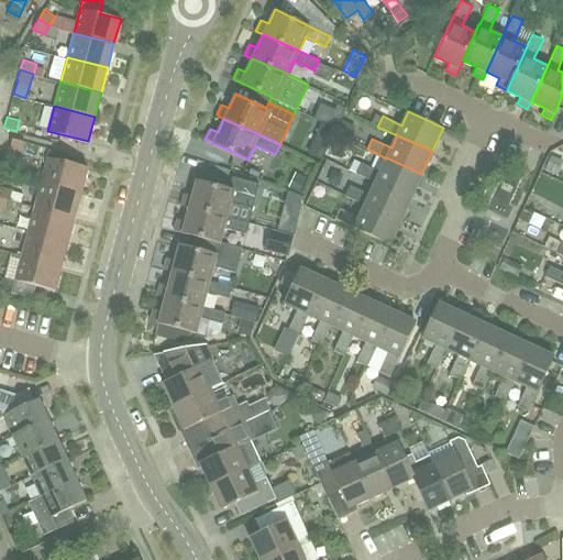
[(22,151),(25,140),(12,136),(10,147),(22,151)]
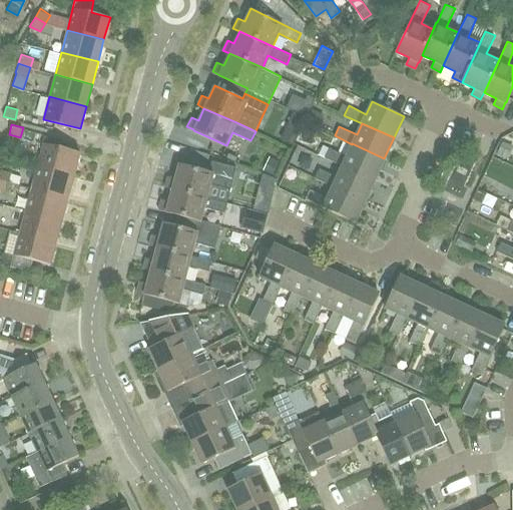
[(38,164),(74,174),(80,151),(44,142),(38,164)]
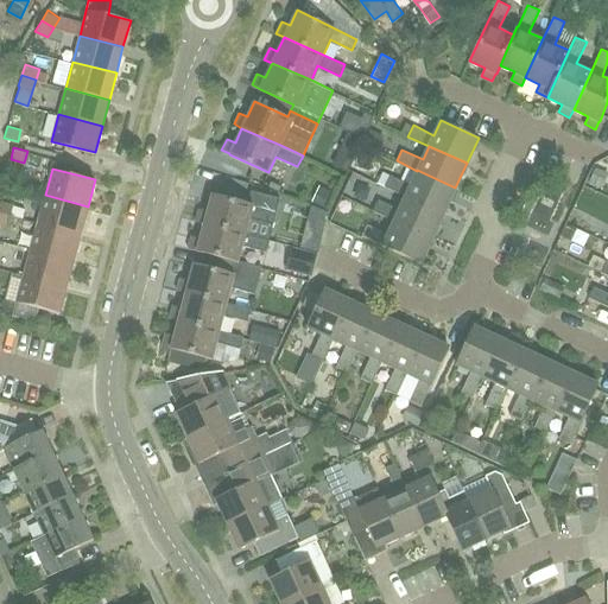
[(406,195),(444,213),(455,188),(417,170),(417,171),(411,184),(390,175),(382,170),(377,180),(390,188),(406,195)]
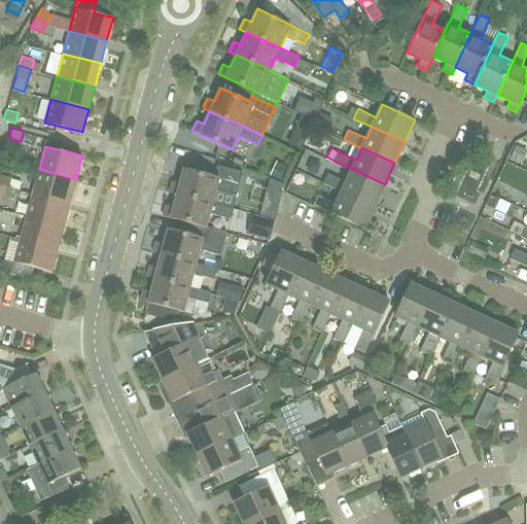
[(177,193),(213,202),(216,188),(237,194),(243,171),(218,164),(214,176),(184,168),(180,182),(172,180),(170,190),(177,193)]
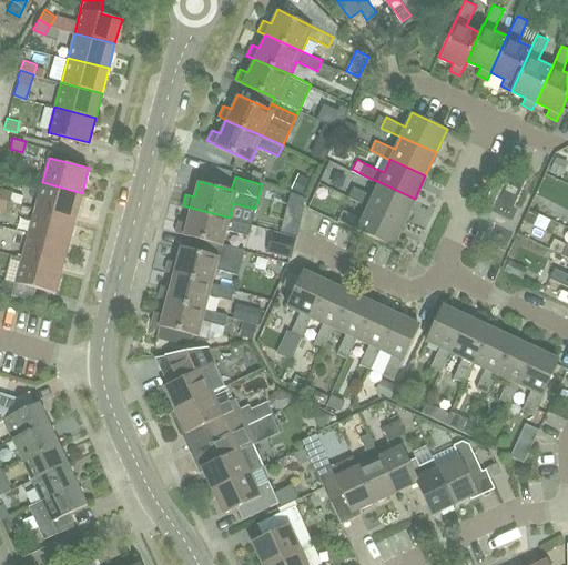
[(75,218),(82,193),(42,182),(36,207),(75,218)]
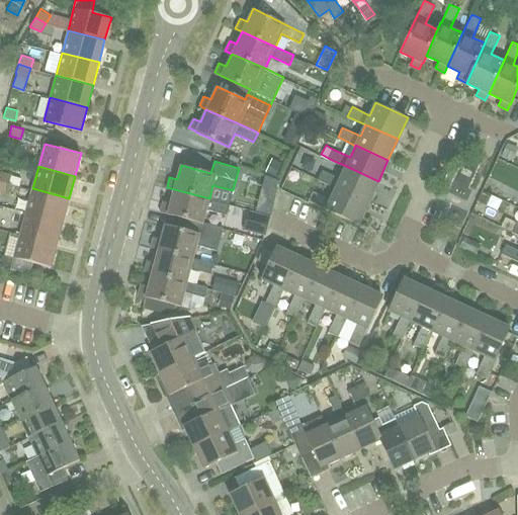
[(336,187),(368,201),(378,181),(346,166),(341,178),(323,169),(318,179),(322,180),(336,187)]
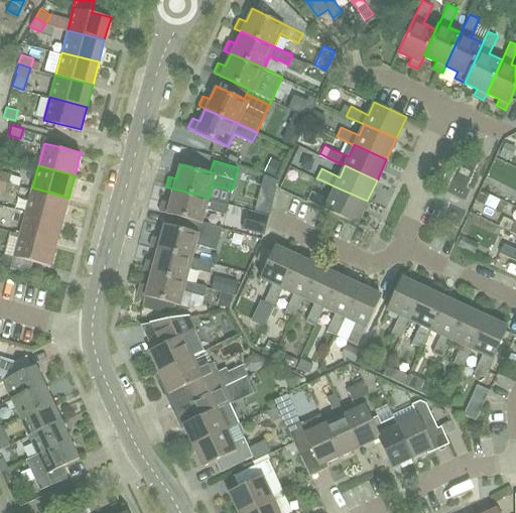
[(0,178),(9,181),(19,184),(21,176),(11,173),(12,172),(0,168),(0,178)]
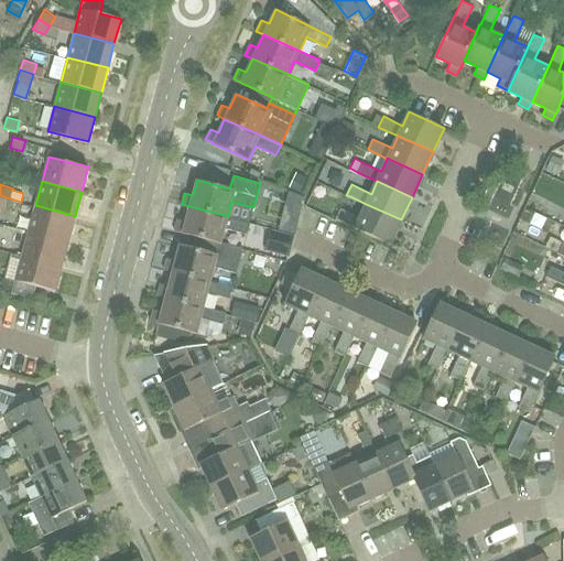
[(0,206),(8,208),(10,198),(0,195),(0,206)]
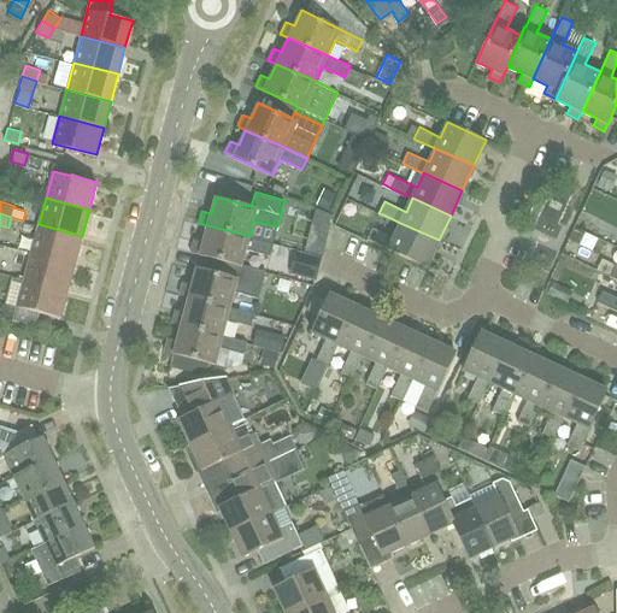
[(388,248),(427,266),(439,240),(400,223),(394,236),(372,227),(368,237),(389,248),(388,248)]
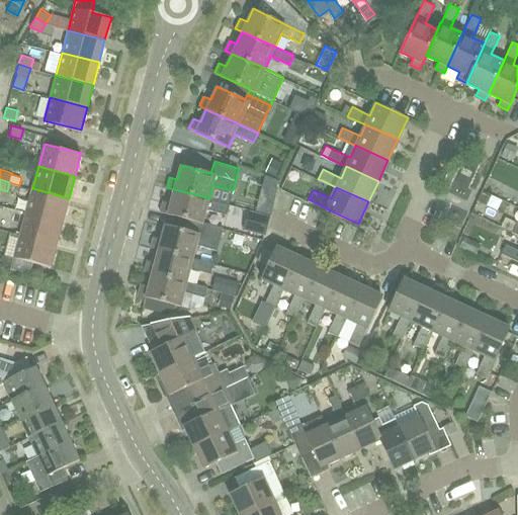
[(63,221),(69,198),(32,188),(26,210),(63,221)]
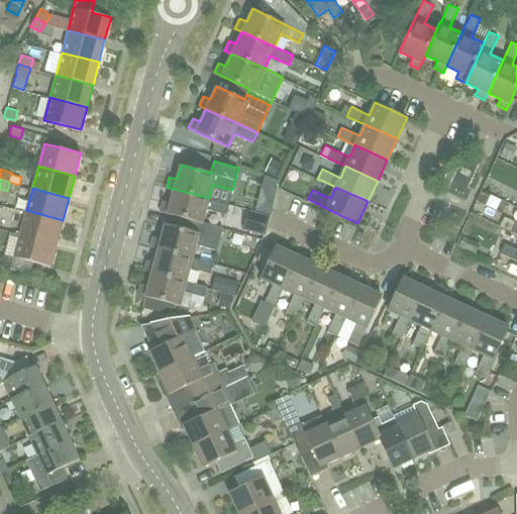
[(228,203),(209,198),(174,189),(171,202),(163,200),(161,210),(168,212),(168,213),(197,220),(196,226),(221,232),(222,226),(203,221),(206,208),(226,213),(228,203)]
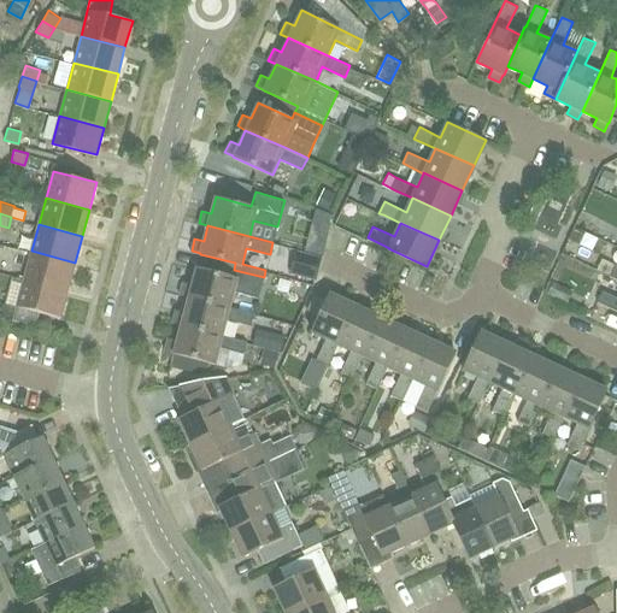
[(68,289),(75,263),(31,251),(24,278),(68,289)]
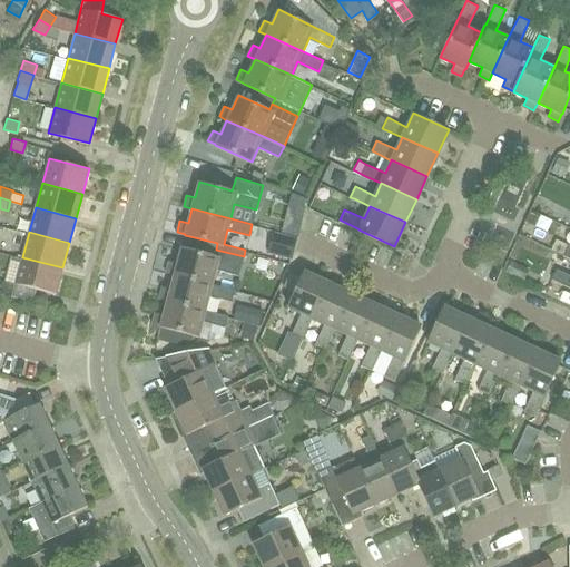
[(293,247),(296,237),(274,232),(268,252),(291,257),(293,247)]
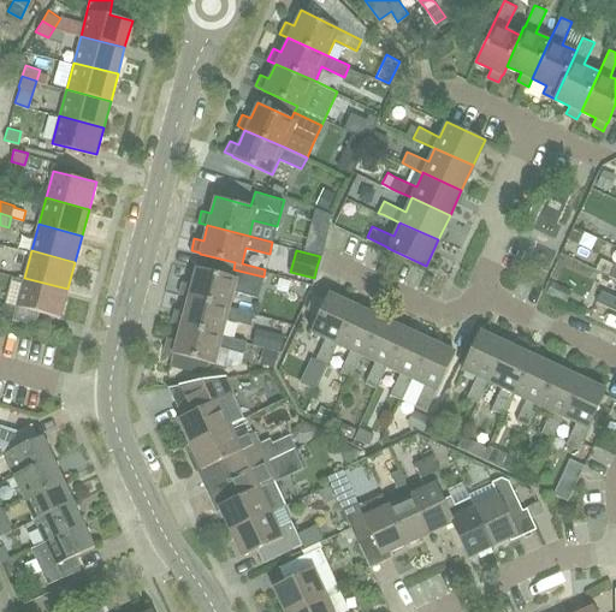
[(264,277),(234,269),(232,275),(196,266),(191,283),(183,280),(179,292),(188,295),(230,306),(235,290),(258,296),(264,277)]
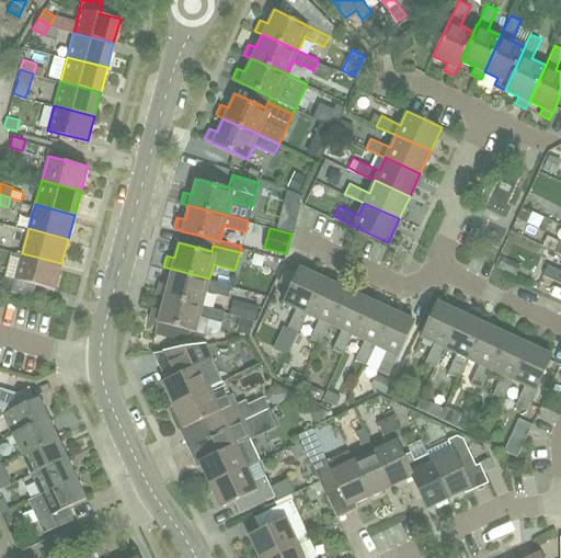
[(55,288),(61,263),(22,253),(15,277),(55,288)]
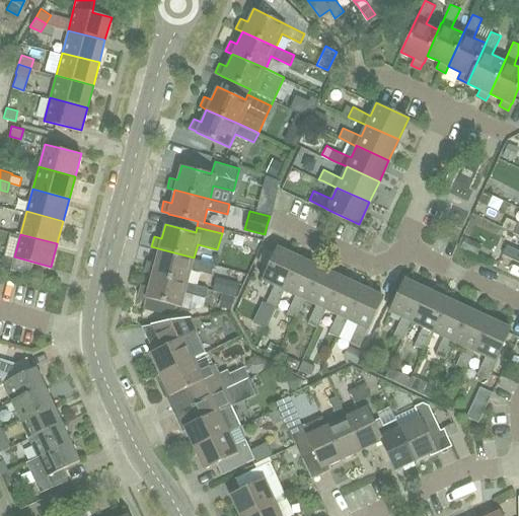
[(518,248),(507,243),(503,252),(518,261),(518,248)]
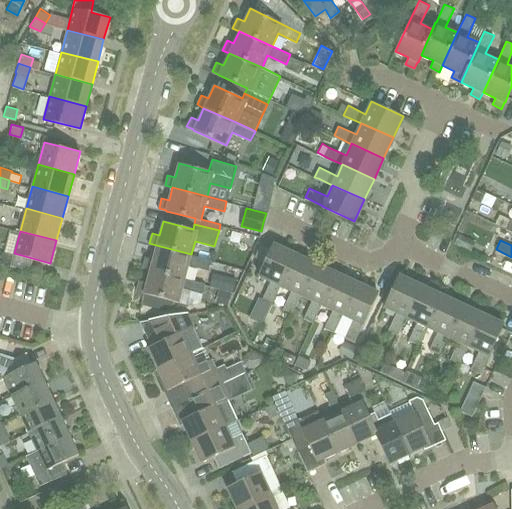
[(280,285),(295,253),(273,243),(258,275),(271,280),(262,298),(272,302),(280,285)]
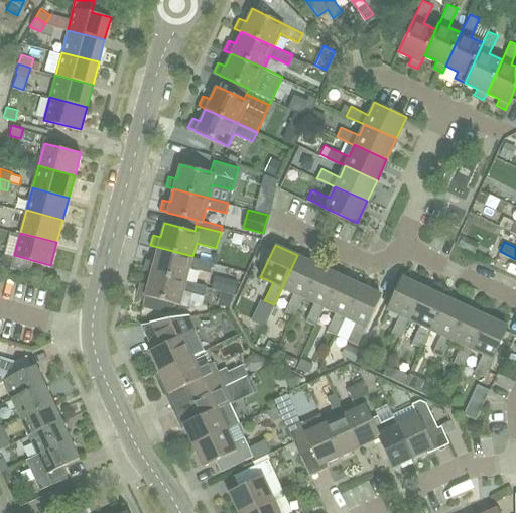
[(213,261),(192,256),(157,247),(154,260),(147,258),(144,269),(151,271),(186,279),(190,266),(210,271),(213,261)]
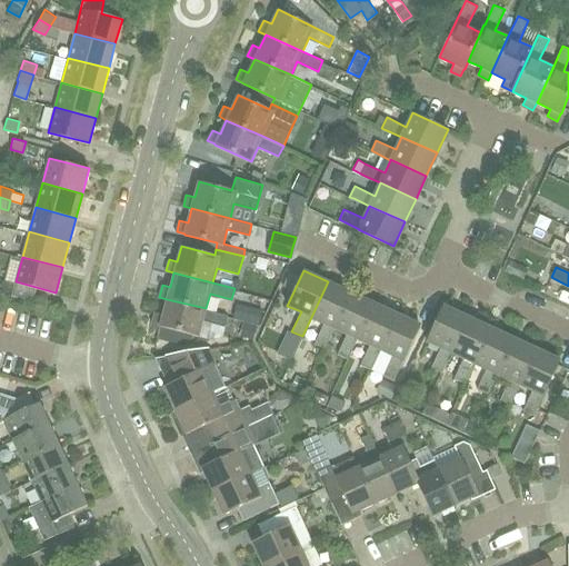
[(328,281),(311,317),(323,323),(315,343),(325,347),(335,327),(350,291),(328,281)]
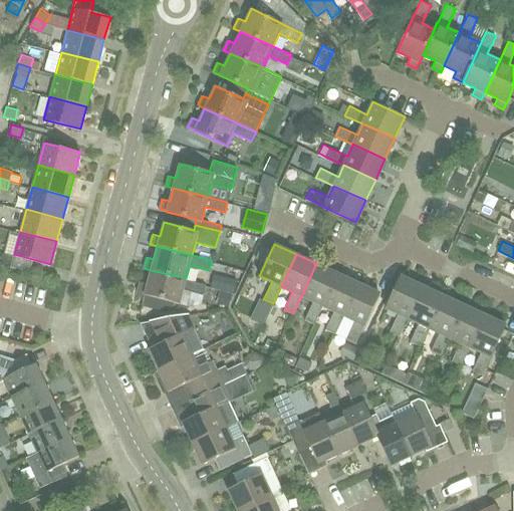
[(302,295),(313,300),(305,318),(314,323),(322,305),(337,273),(316,263),(302,295)]
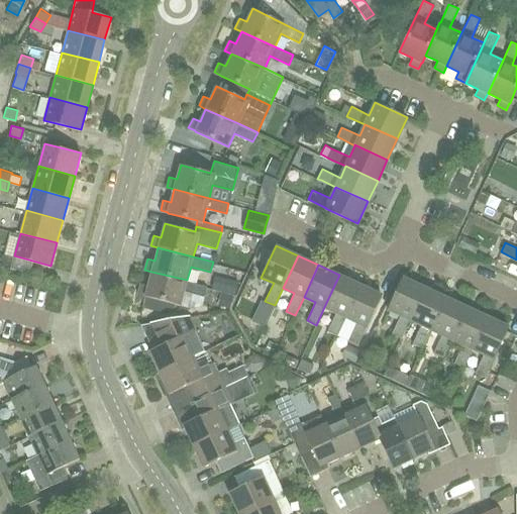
[(207,286),(187,280),(151,272),(148,285),(140,283),(138,293),(145,295),(181,304),(184,290),(204,296),(207,286)]
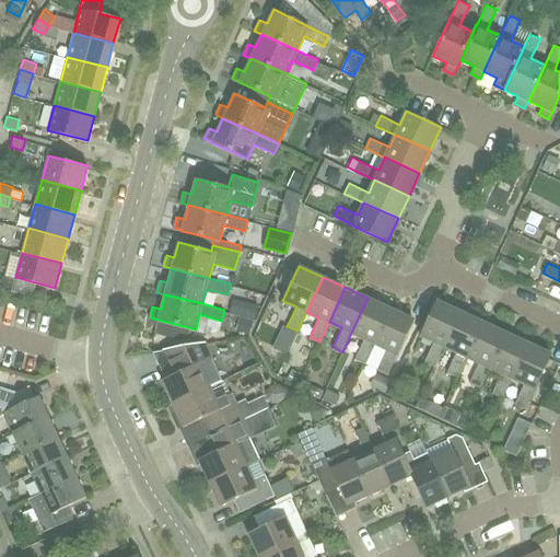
[(351,333),(364,338),(354,358),(365,362),(374,343),(391,309),(368,298),(351,333)]
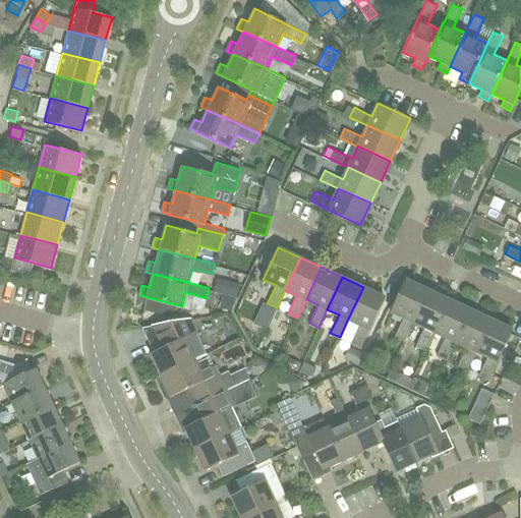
[(412,322),(427,289),(406,279),(391,311),(403,318),(395,335),(404,340),(413,322),(412,322)]
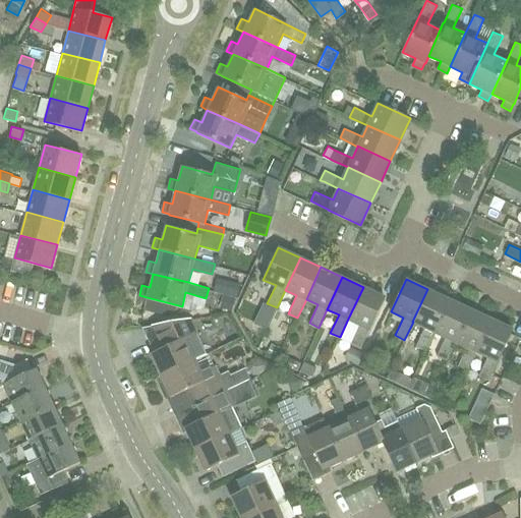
[(231,281),(228,293),(236,295),(239,283),(231,281)]
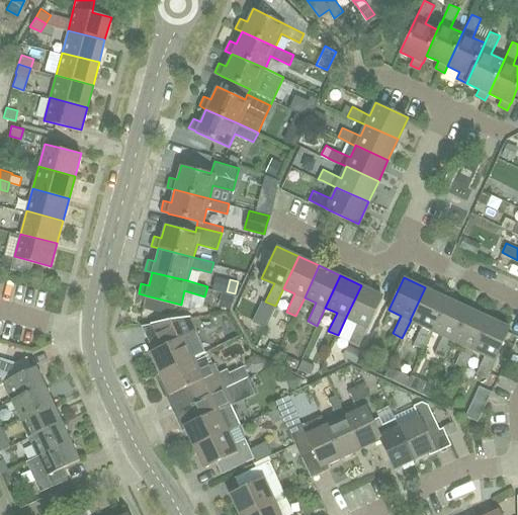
[(361,285),(346,317),(357,323),(349,340),(358,345),(367,327),(382,294),(361,285)]
